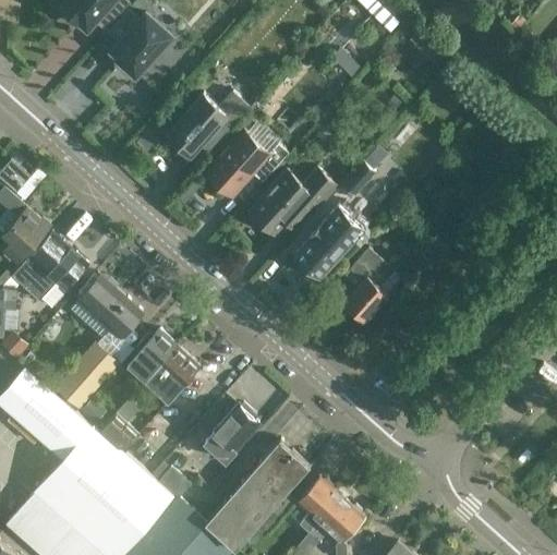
[(96,21),(106,31),(130,3),(125,0),(70,0),(63,9),(79,23),(81,21),(88,28),(96,21)]
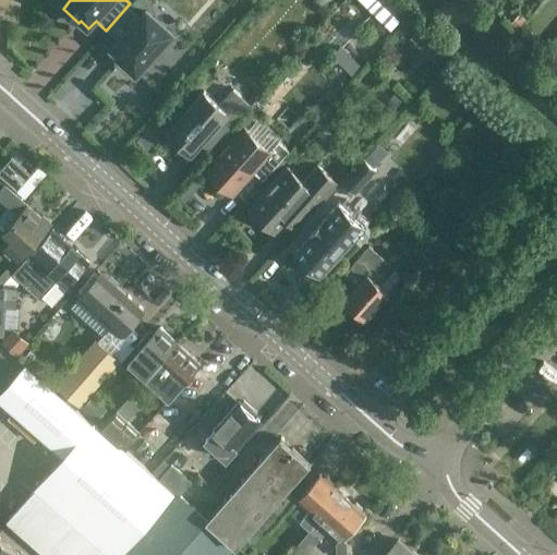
[(121,61),(137,75),(172,36),(147,14),(142,22),(130,11),(109,34),(121,44),(114,51),(122,59),(121,61)]
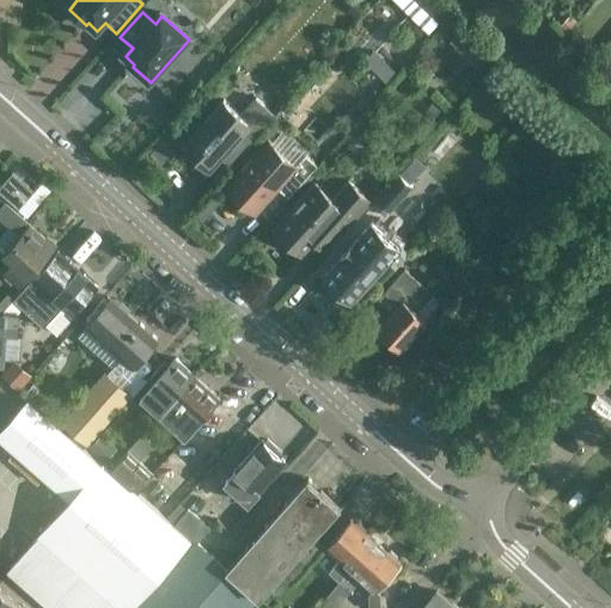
[(383,45),(403,61),(410,51),(391,36),(383,45)]
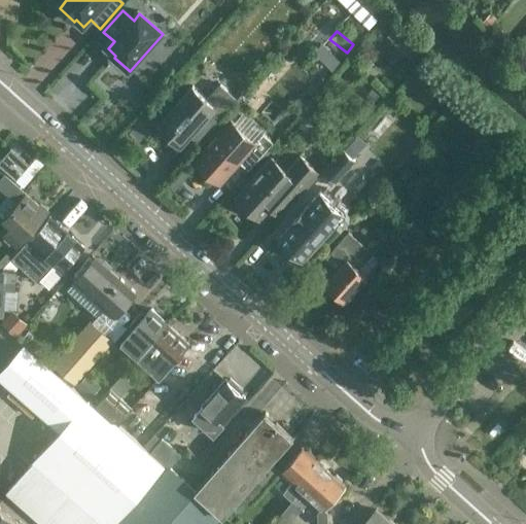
[(316,55),(334,70),(342,60),(323,45),(316,55)]
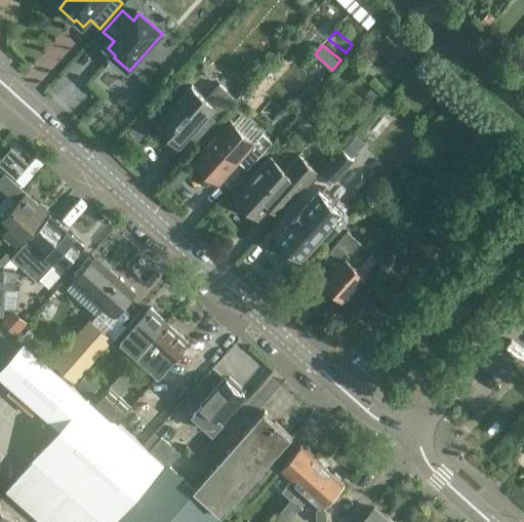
[(154,126),(166,137),(169,135),(182,147),(201,125),(209,133),(237,103),(220,87),(207,102),(193,89),(169,115),(167,112),(154,126)]
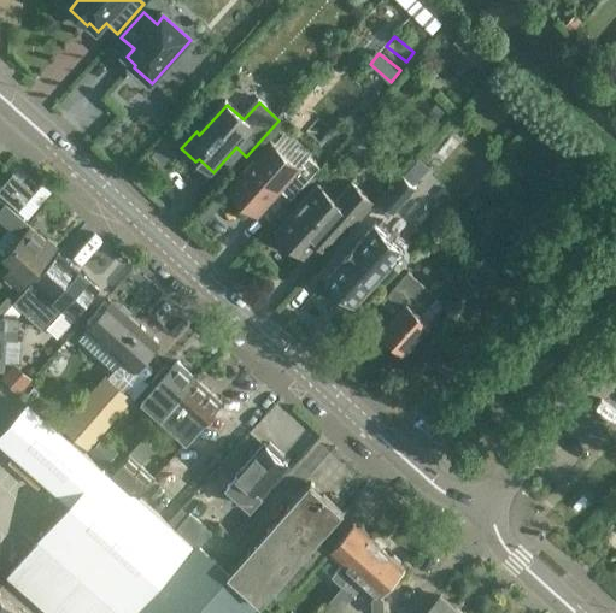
[(229,192),(258,218),(281,193),(292,202),(321,171),(310,160),(300,171),(271,145),(229,192)]
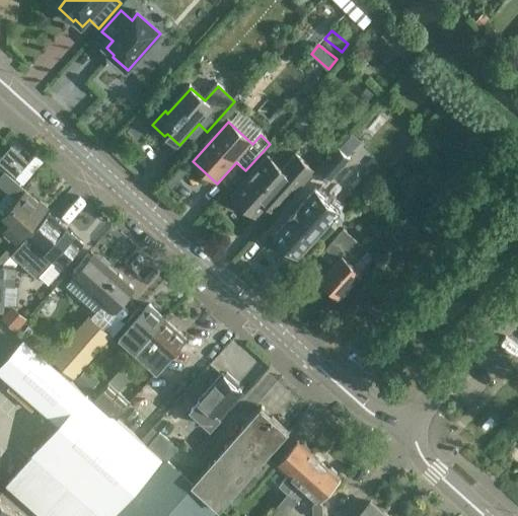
[(18,139),(0,158),(0,162),(8,169),(1,177),(18,193),(46,162),(18,139)]
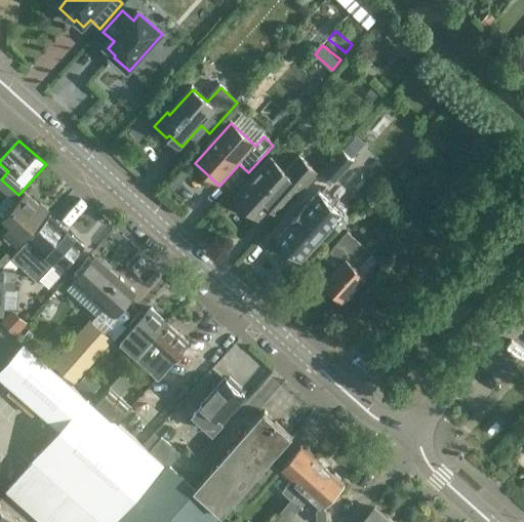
[(236,200),(260,222),(277,204),(286,212),(319,175),(299,158),(285,173),(272,160),(236,200)]
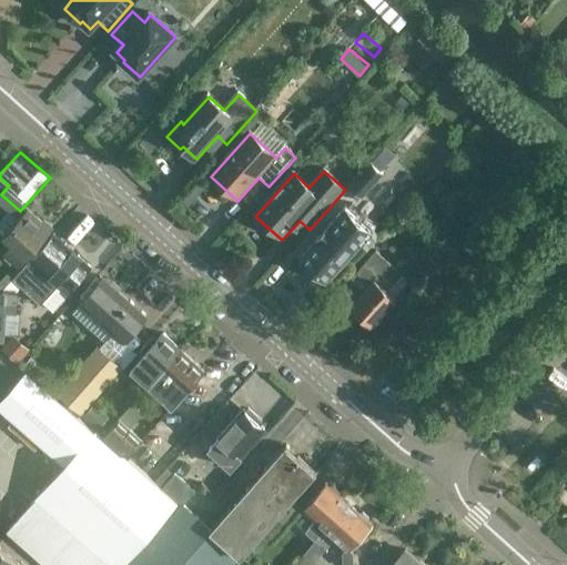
[(302,259),(326,281),(371,230),(345,208),(331,225),(330,224),(316,241),(302,259)]
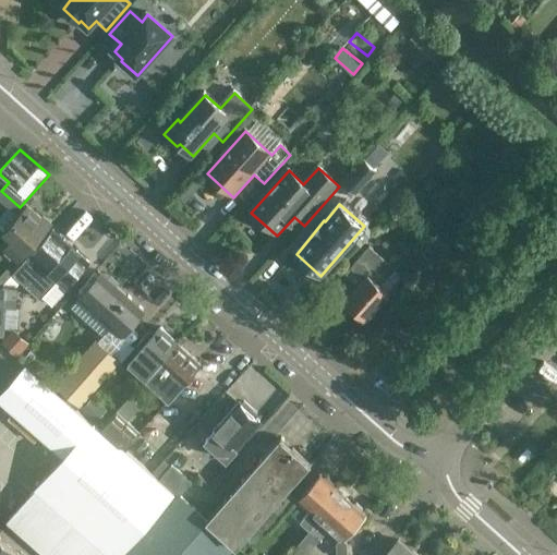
[(28,209),(21,218),(11,209),(0,220),(0,231),(13,243),(4,253),(17,265),(49,228),(28,209)]
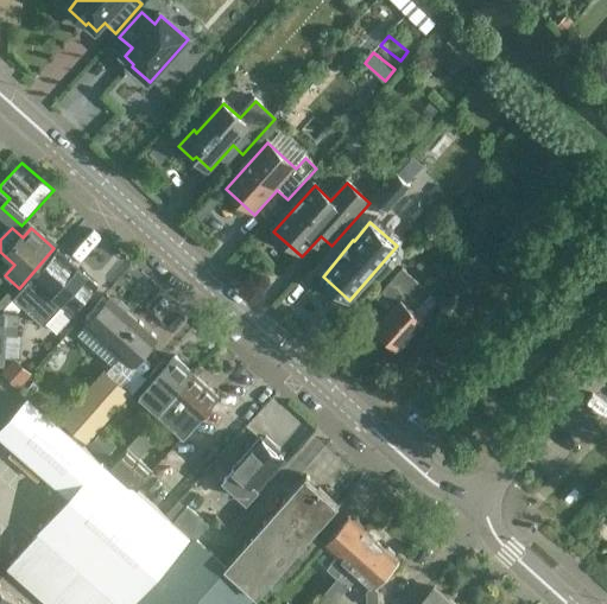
[(35,279),(14,302),(44,328),(64,305),(73,313),(97,287),(58,252),(33,279),(35,279)]
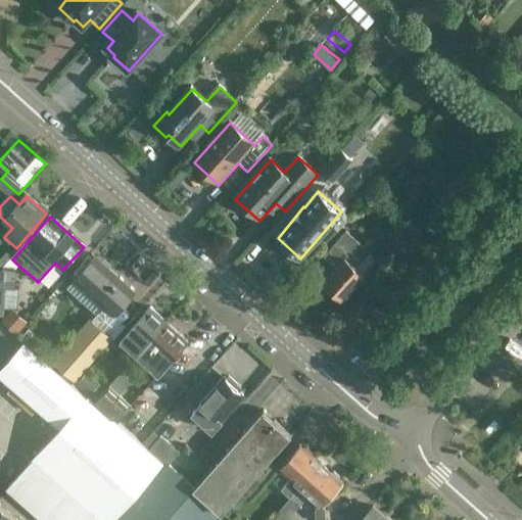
[(356,270),(370,254),(344,232),(330,248),(343,260),(322,284),(342,301),(364,278),(356,270)]
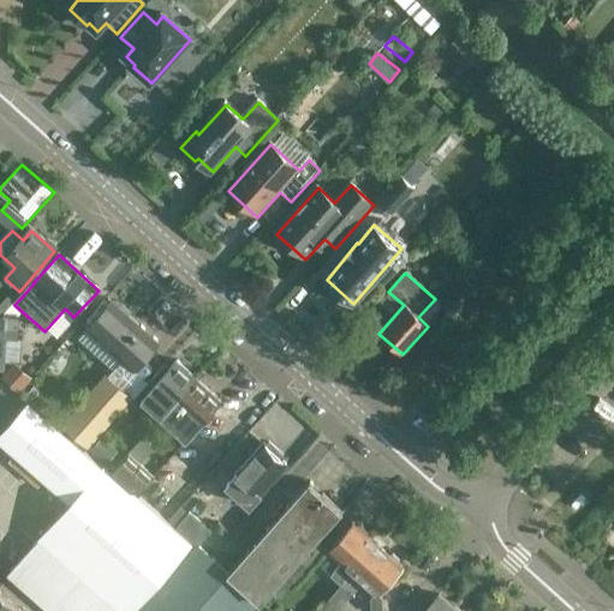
[(112,303),(88,329),(133,369),(158,343),(112,303)]
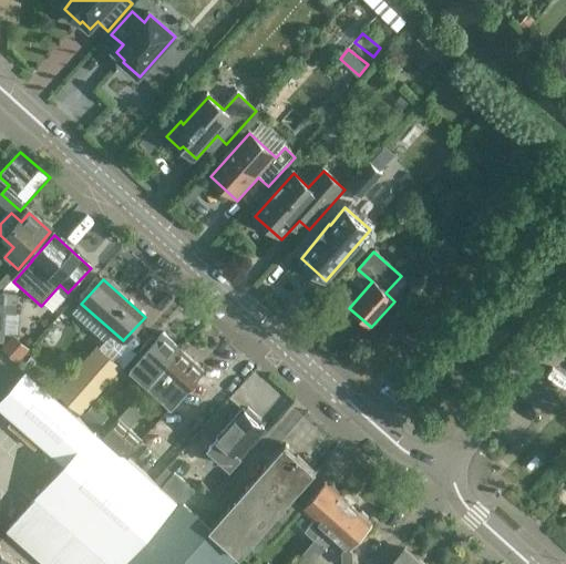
[(0,290),(0,344),(4,345),(6,331),(17,332),(22,294),(0,290)]
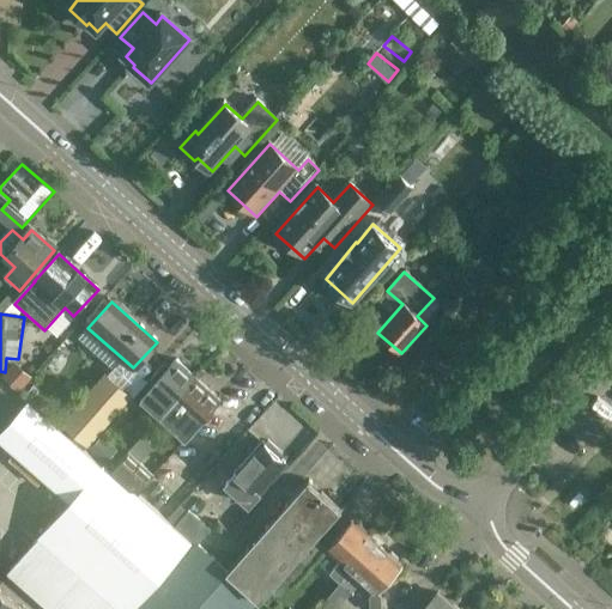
[(165,366),(115,422),(119,426),(121,422),(127,427),(141,410),(145,414),(159,397),(169,406),(194,378),(176,363),(170,370),(165,366)]
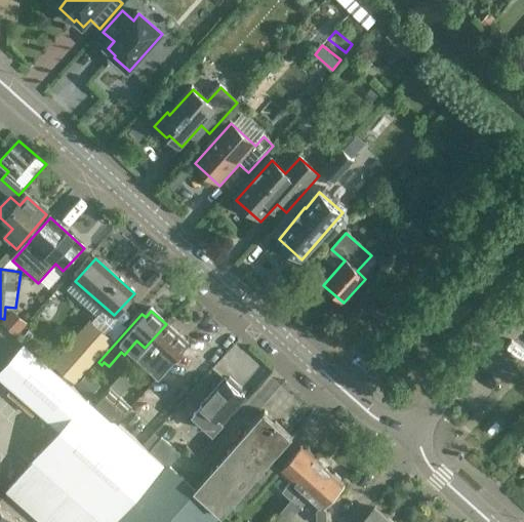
[(13,312),(5,320),(2,324),(17,337),(29,325),(13,312)]
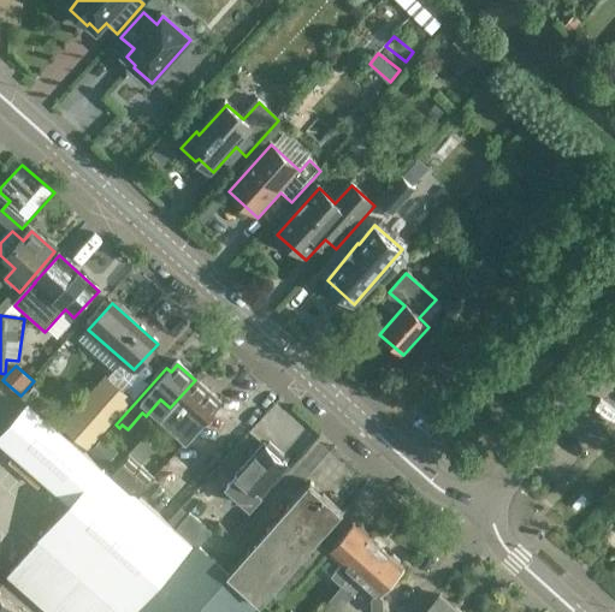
[(105,376),(61,426),(87,449),(130,399),(105,376)]
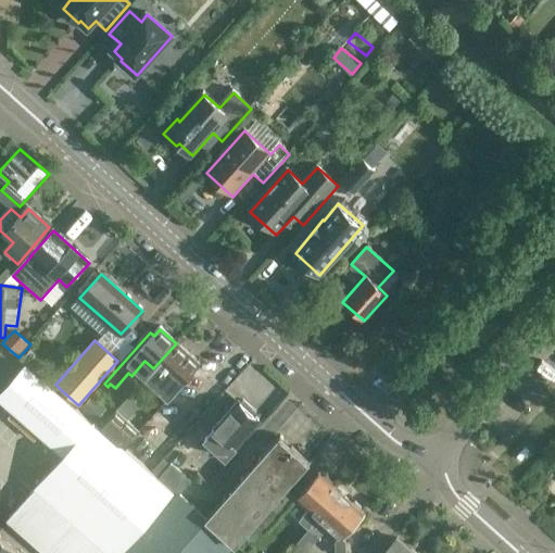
[(201,366),(176,343),(153,368),(153,369),(154,368),(161,361),(162,362),(146,380),(168,401),(201,366)]
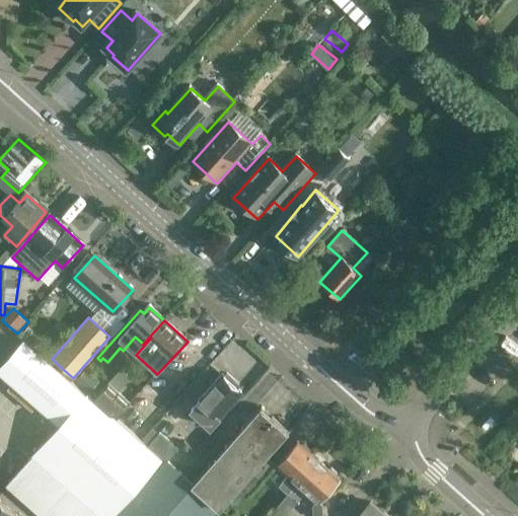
[(111,515),(161,459),(25,344),(0,372),(0,373),(20,391),(44,411),(61,426),(8,486),(43,515),(111,515)]
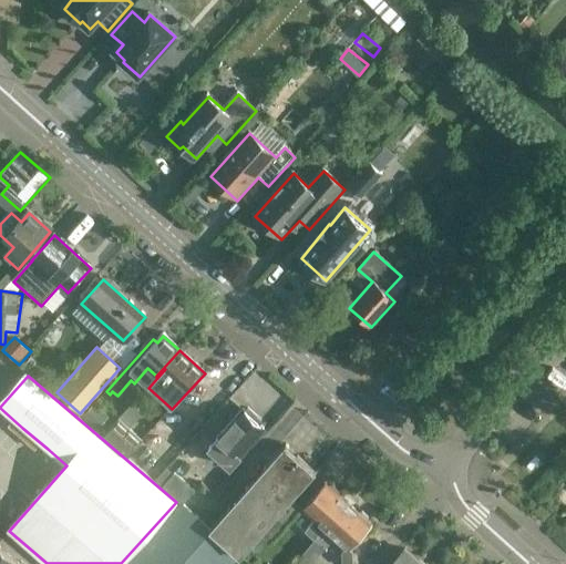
[(121,414),(136,436),(153,423),(137,402),(121,414)]
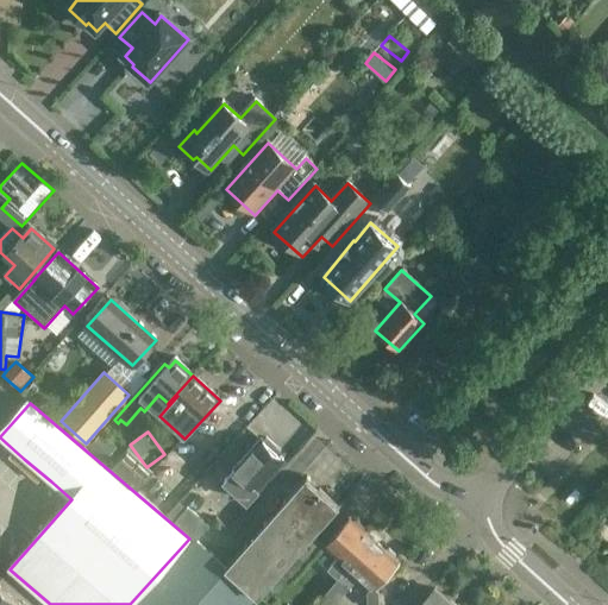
[(225,483),(236,492),(232,496),(242,504),(244,499),(249,503),(286,462),(275,453),(277,451),(267,441),(264,443),(262,441),(225,483)]
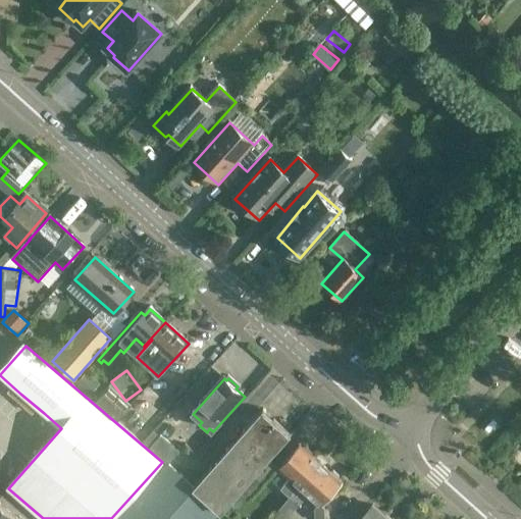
[(110,386),(96,403),(118,422),(133,407),(110,386)]
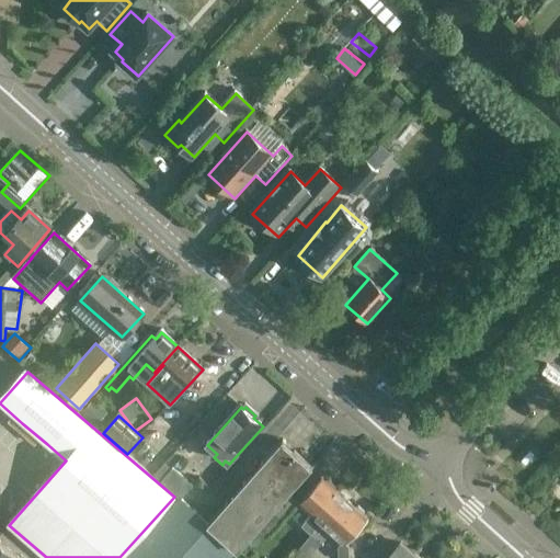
[(311,468),(283,443),(209,524),(181,500),(178,498),(124,557),(230,557),(238,549),(311,468)]
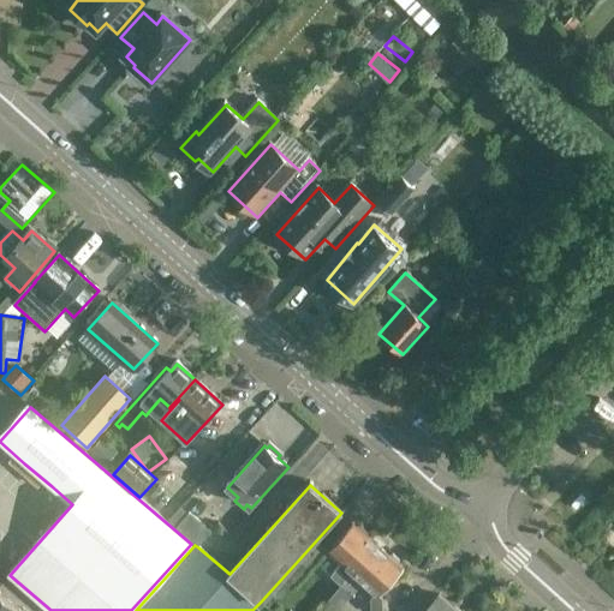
[(343,587),(379,547),(353,525),(329,552),(343,564),(331,577),(343,587)]
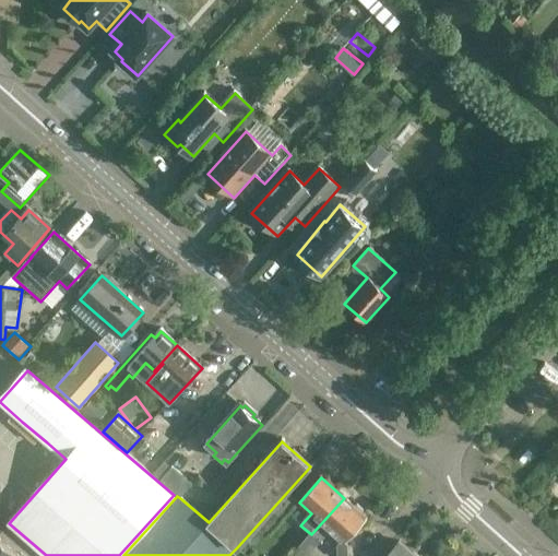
[(366,518),(344,498),(311,534),(320,543),(331,531),(344,542),(366,518)]
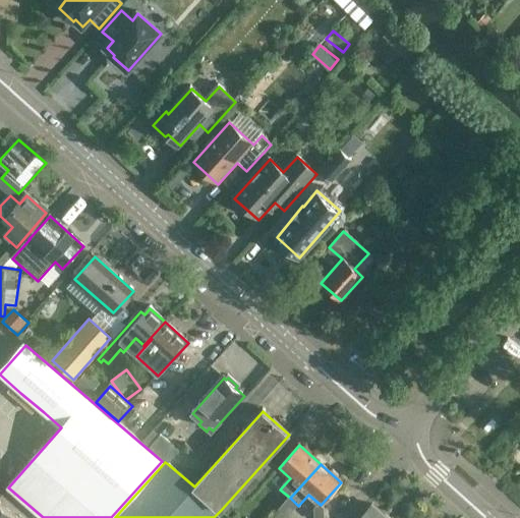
[(16,517),(0,503),(0,517),(16,517)]
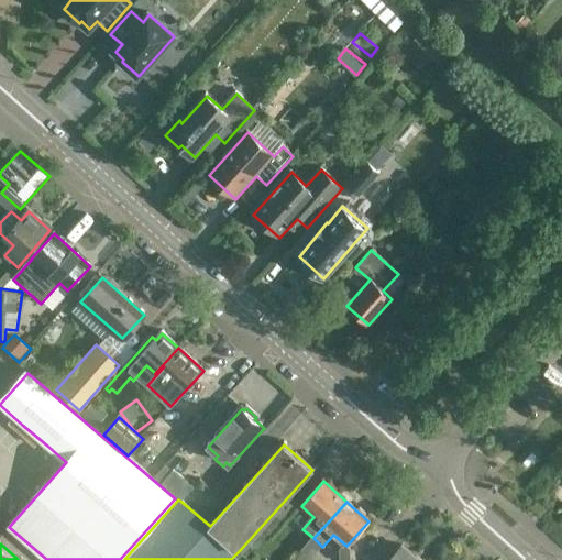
[(416,559),(401,547),(389,559),(416,559)]
